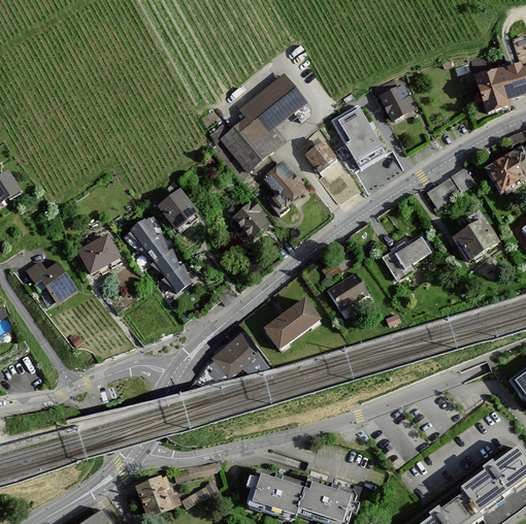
[(507,64),(498,67),(496,68),(507,102),(525,95),(525,52),(525,53),(525,51),(516,54),(514,48),(525,43),(525,38),(525,35),(512,40),(513,43),(502,46),(507,64)]
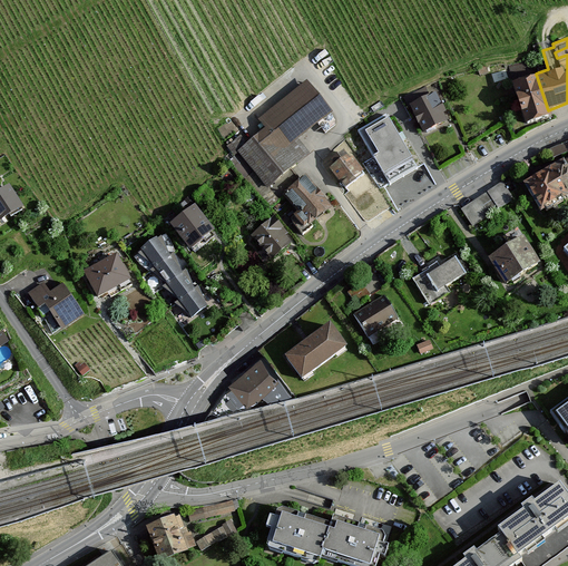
[(507,64),(526,123),(549,115),(548,110),(536,74),(538,72),(534,58),(507,64)]
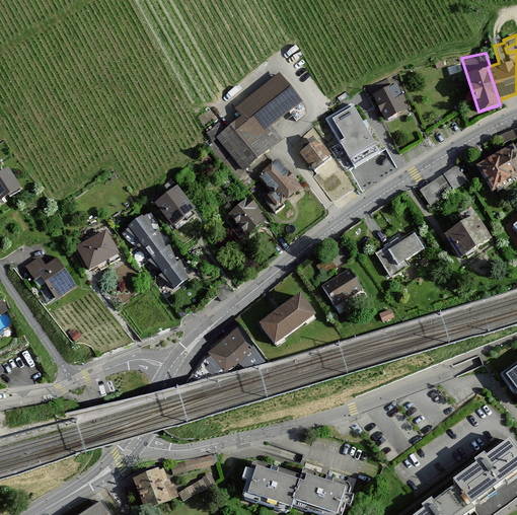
[(441,58),(433,60),(435,66),(443,64),(441,58)]
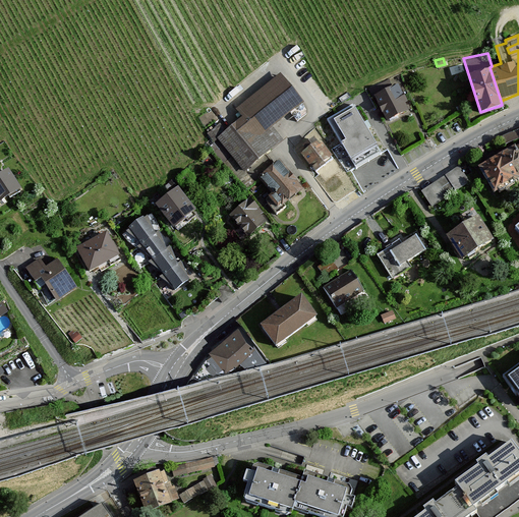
[(302,97),(278,68),(233,104),(240,111),(223,125),(211,137),(208,140),(246,187),(260,176),(272,158),(264,149),(281,135),(270,121),(302,97)]
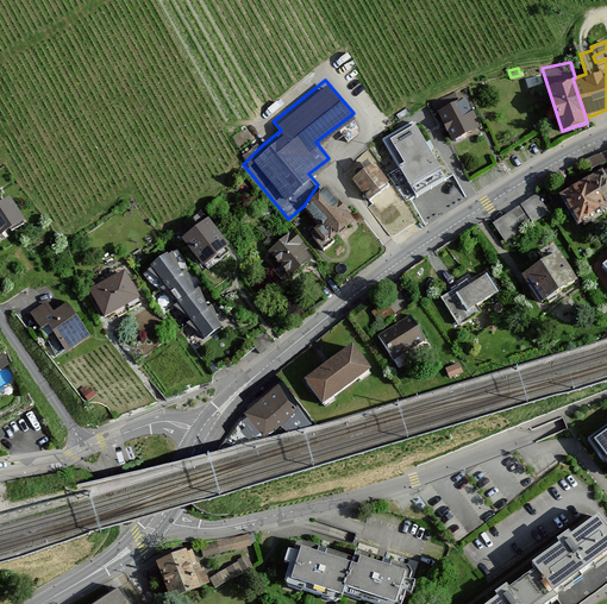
[(444,95),(432,101),(451,140),(476,129),(471,119),(476,117),(465,95),(449,104),(444,95)]
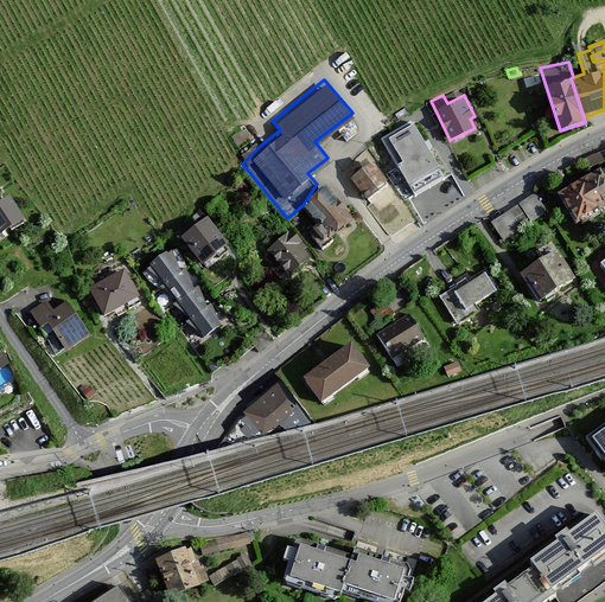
[(409,121),(381,138),(414,192),(443,175),(409,121)]
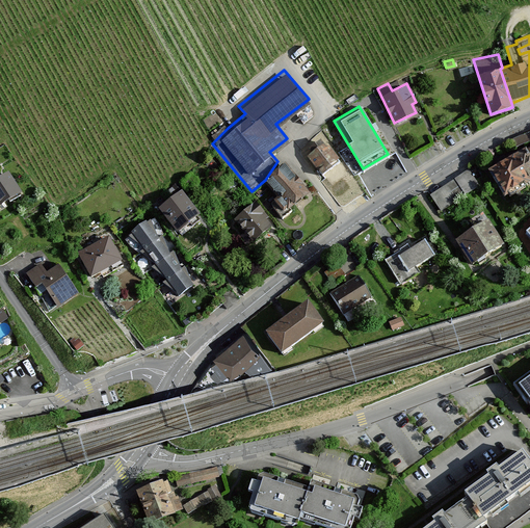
[(222,121),(209,131),(215,140),(228,128),(222,121)]
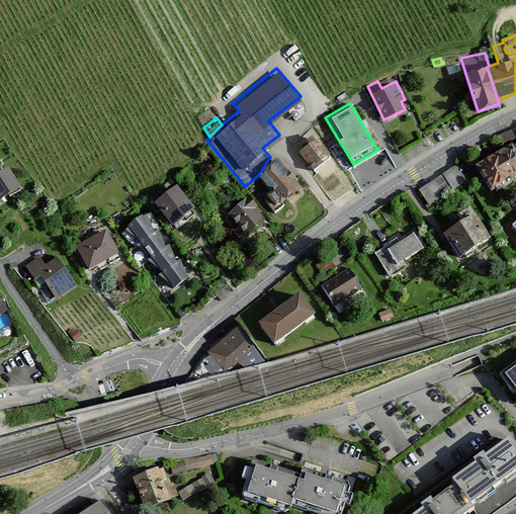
[(515,126),(498,134),(501,142),(515,135),(515,126)]
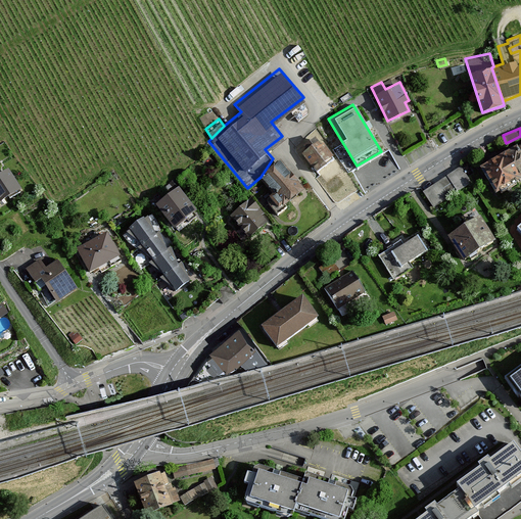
[(305,148),(301,151),(316,171),(336,155),(323,137),(318,141),(315,136),(302,144),(305,148)]
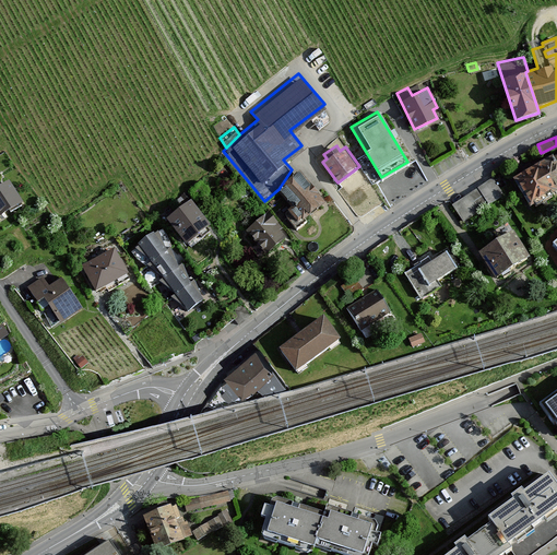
[(556,152),(513,178),(531,207),(556,190),(556,152)]
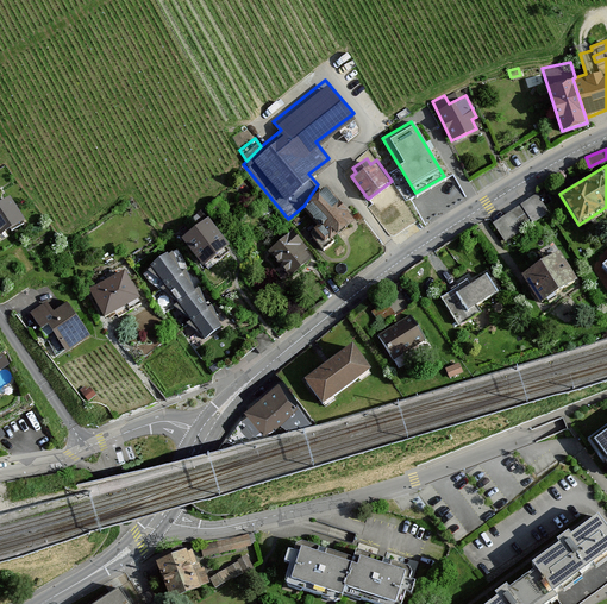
[(325,182),(318,184),(304,206),(319,225),(310,233),(323,249),(333,240),(331,238),(354,219),(325,182)]
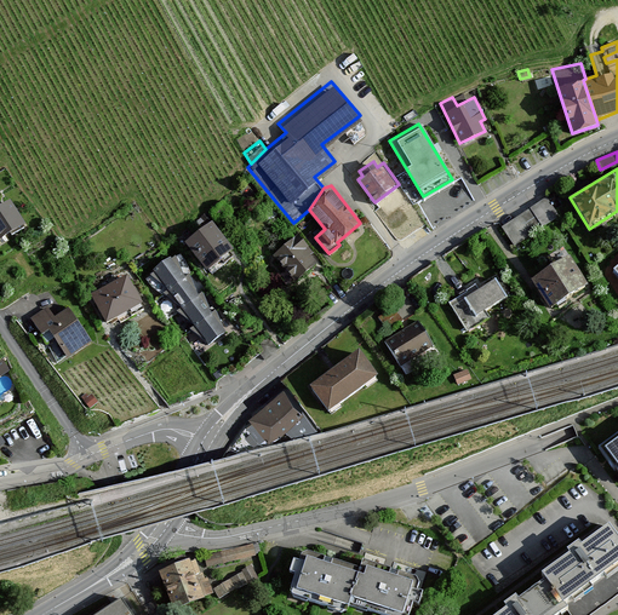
[(528,207),(541,225),(558,213),(545,195),(528,207)]
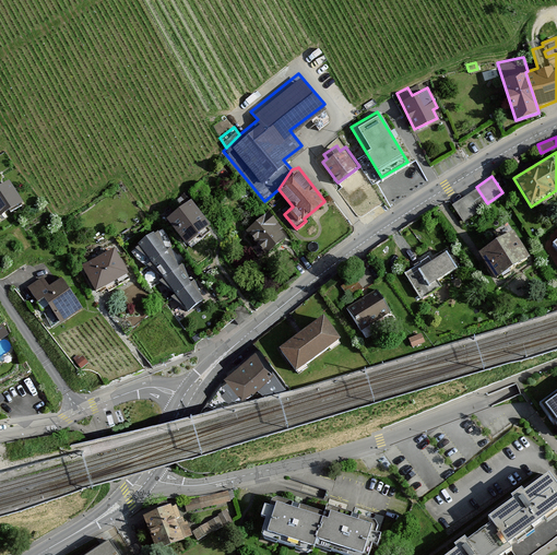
[(0,214),(22,201),(9,179),(0,185),(0,214)]
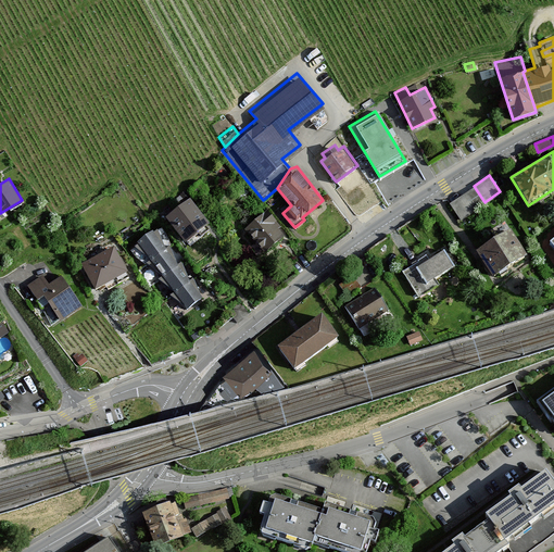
[(208,189),(200,180),(192,188),(200,197),(208,189)]
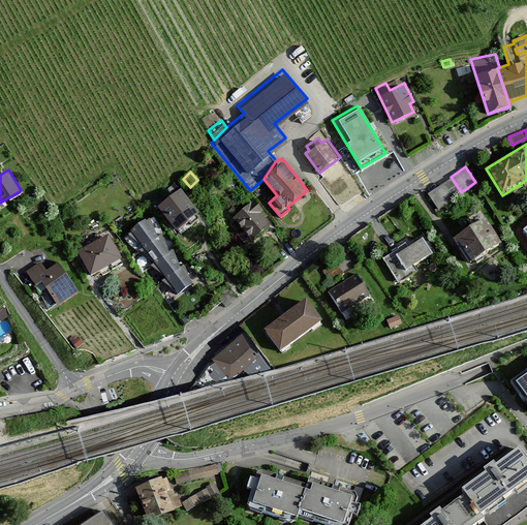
[(451,177),(427,192),(437,208),(461,192),(451,177)]
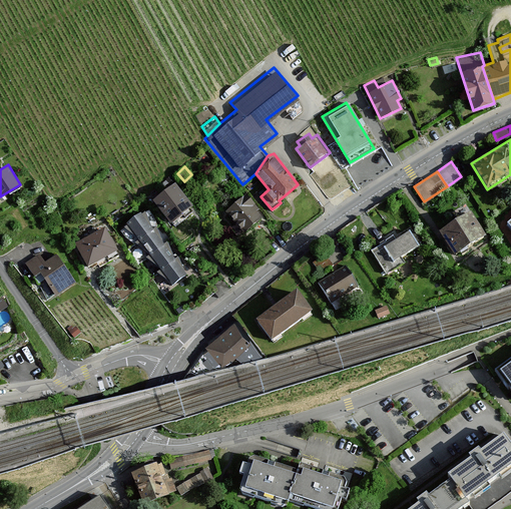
[(151,198),(170,224),(192,207),(173,181),(151,198)]
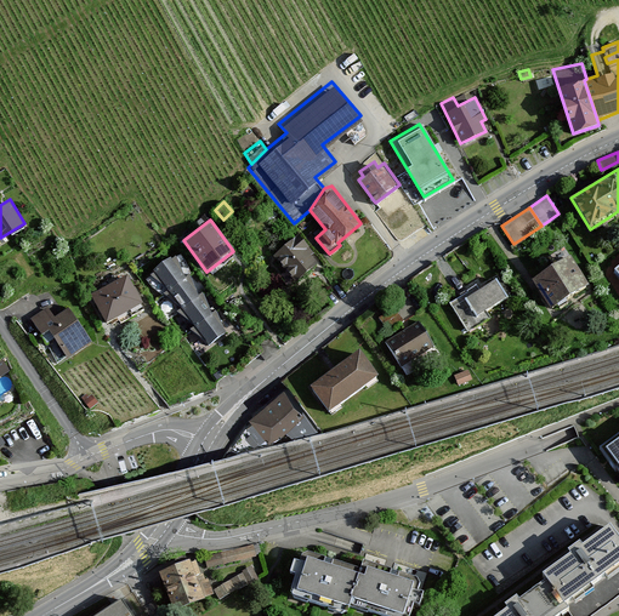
[(280,273),(291,285),(318,263),(310,254),(313,251),(299,233),(274,252),(287,268),(280,273)]
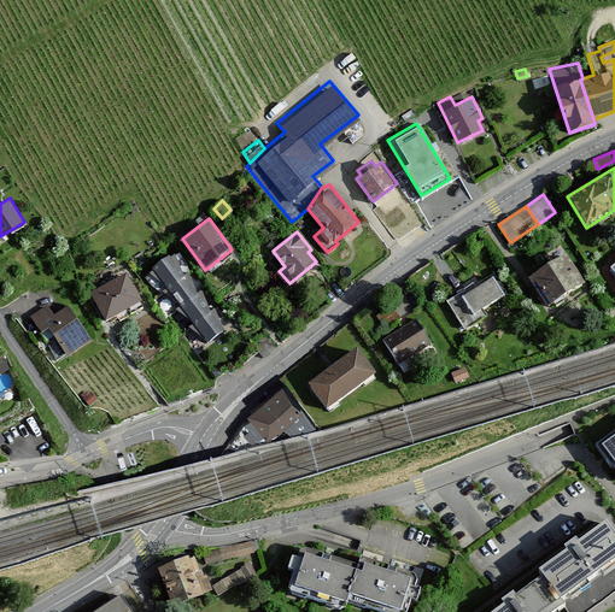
[(169,282),(185,271),(180,260),(176,247),(148,266),(169,282)]
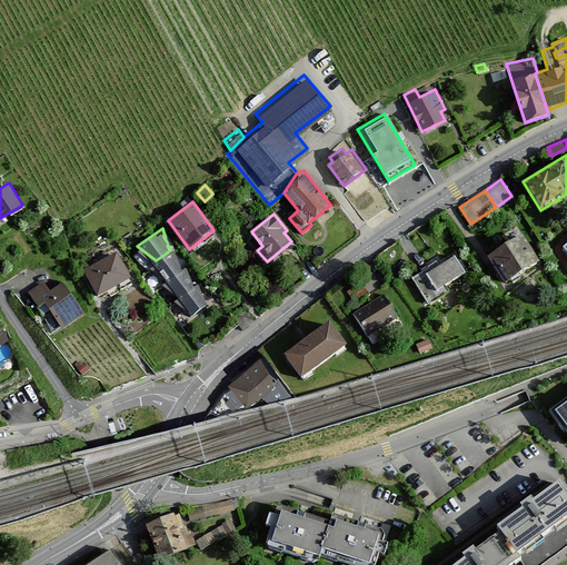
[(523,237),(489,258),(505,283),(537,261),(523,237)]
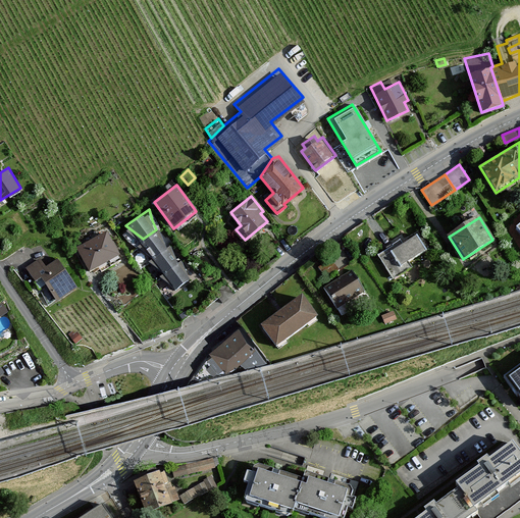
[(154,255),(166,247),(163,236),(161,226),(156,229),(143,239),(138,243),(154,255)]
